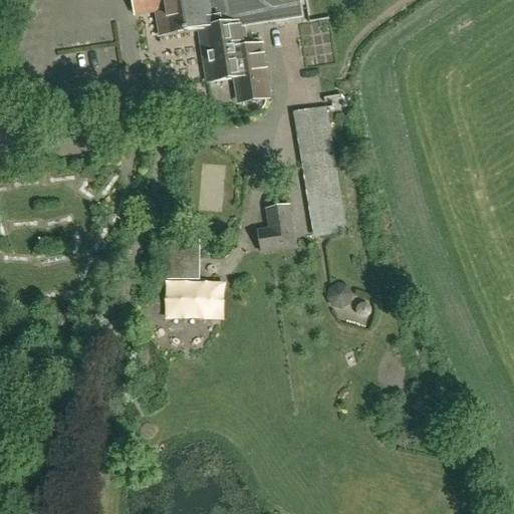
[(132,0),(135,16),(157,13),(161,37),(200,31),(208,84),(236,79),(240,103),(269,98),(261,45),(247,48),(243,24),(301,15),(298,0),(132,0)]
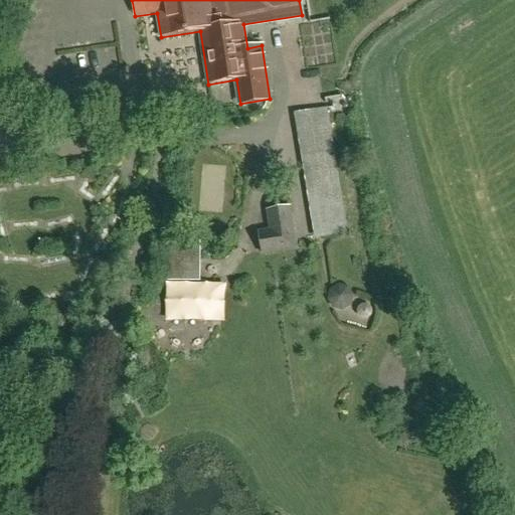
[(308,138),(332,134),(328,108),(304,112),(308,138)]
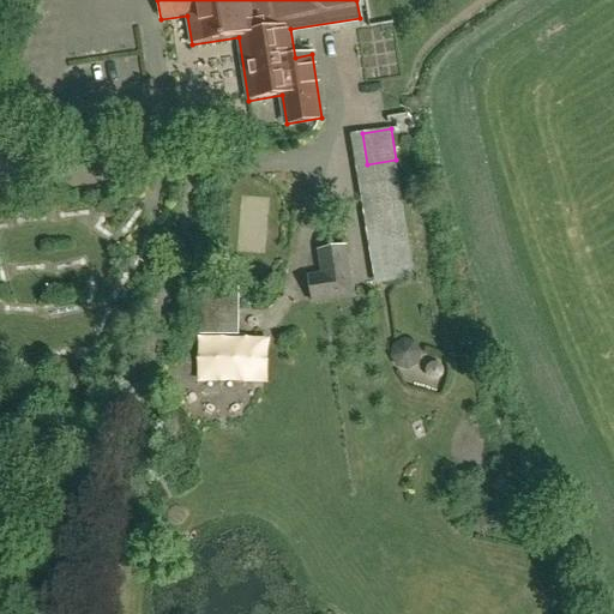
[(323,275),(309,277),(313,304),(353,298),(345,250),(320,253),(323,275)]
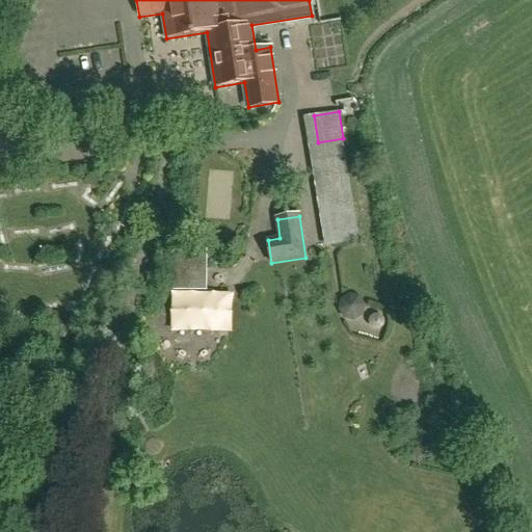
[(177,291),(208,291),(209,247),(177,246),(177,291)]
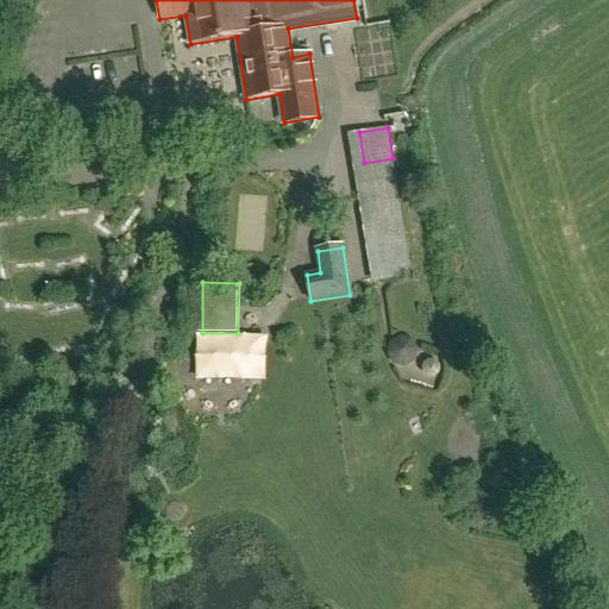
[(385,352),(399,371),(421,356),(408,337),(385,352)]
